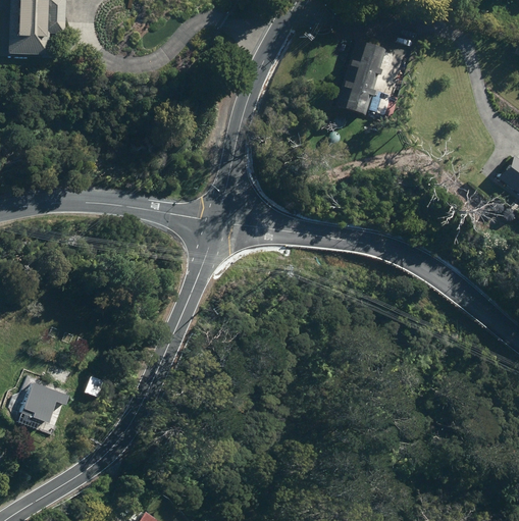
[(10,0),(9,55),(50,56),(50,35),(66,36),(66,0),(10,0)]
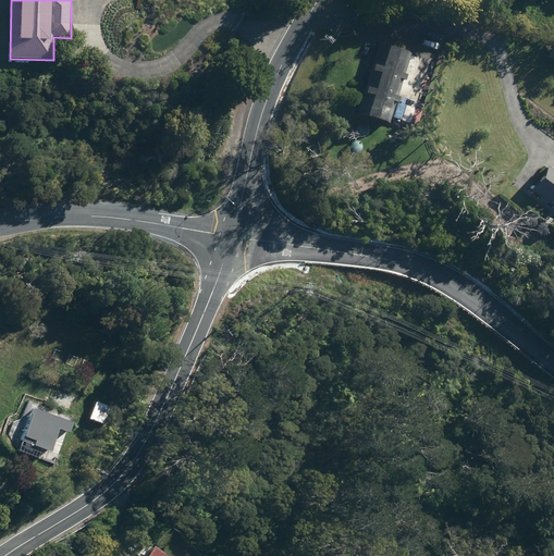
[(358,111),(390,121),(411,51),(380,41),(358,111)]
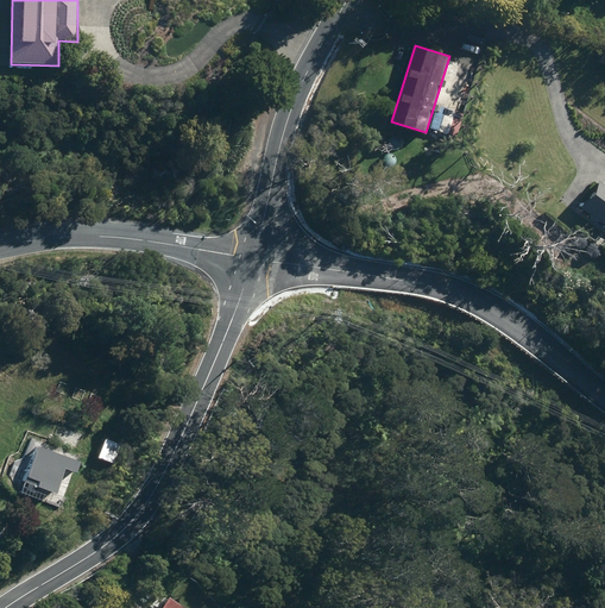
[(604,186),(597,180),(578,206),(604,226),(604,186)]
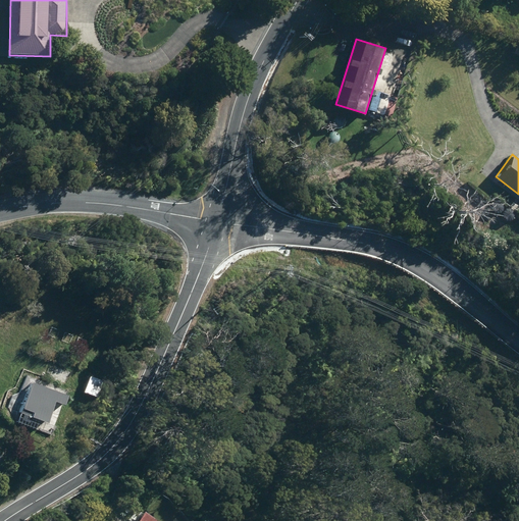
[(115,347),(117,339),(111,336),(108,345),(115,347)]
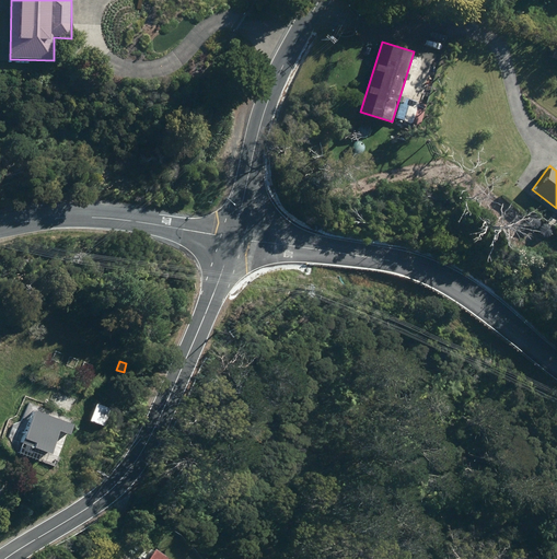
[(96,404),(90,421),(105,428),(112,409),(96,404)]
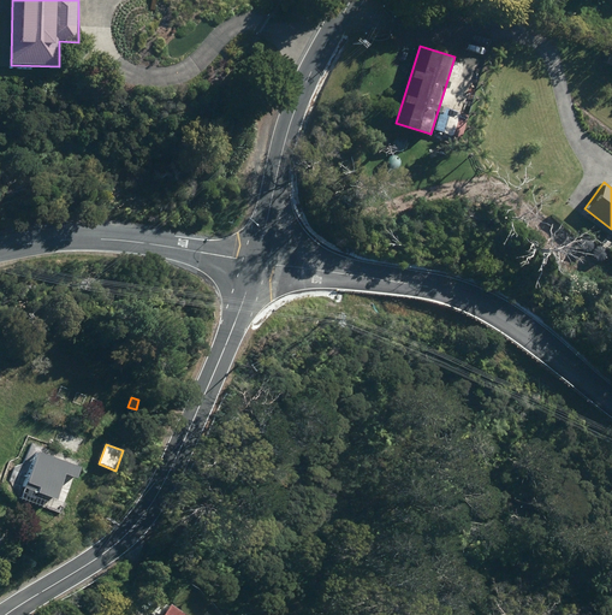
[(82,466),(40,450),(29,480),(41,485),(39,491),(69,502),(82,466)]
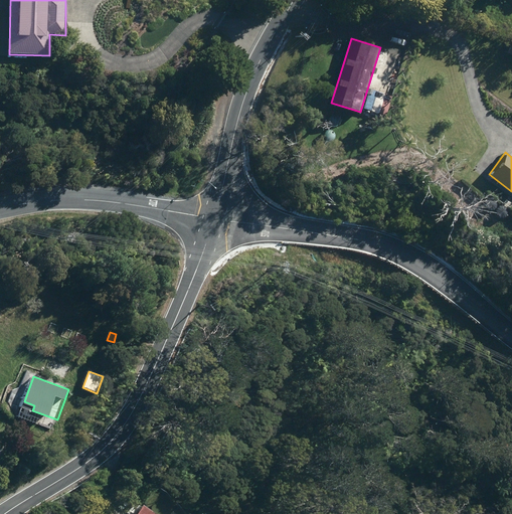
[(157,513),(142,503),(134,513),(157,513)]
